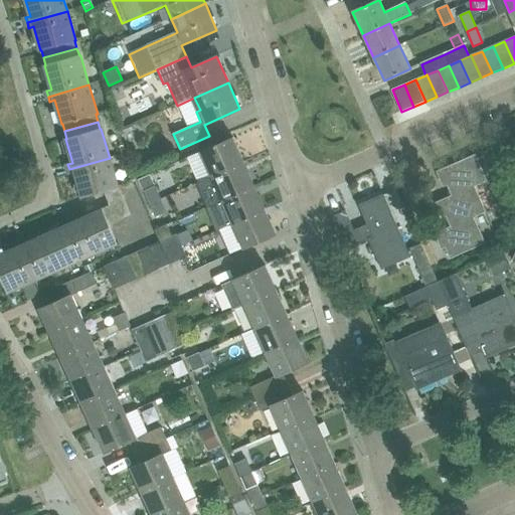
[(215,146),(187,158),(198,183),(244,163),(233,138),(215,146)]
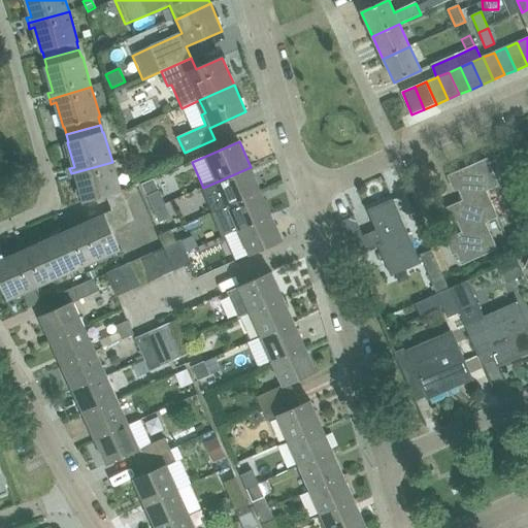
[(487,191),(487,192),(499,187),(488,159),(447,176),(452,187),(456,186),(463,201),(487,191)]
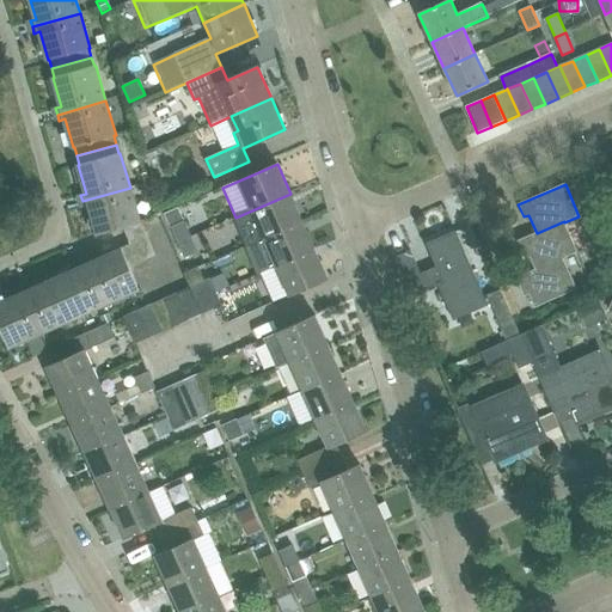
[(130,188),(83,201),(84,208),(90,207),(98,234),(123,227),(140,222),(130,188)]
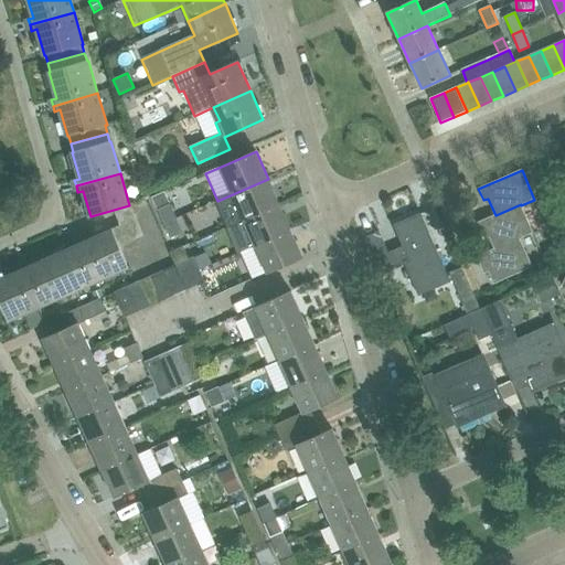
[(217,201),(216,201),(227,227),(279,204),(268,179),(217,201)]
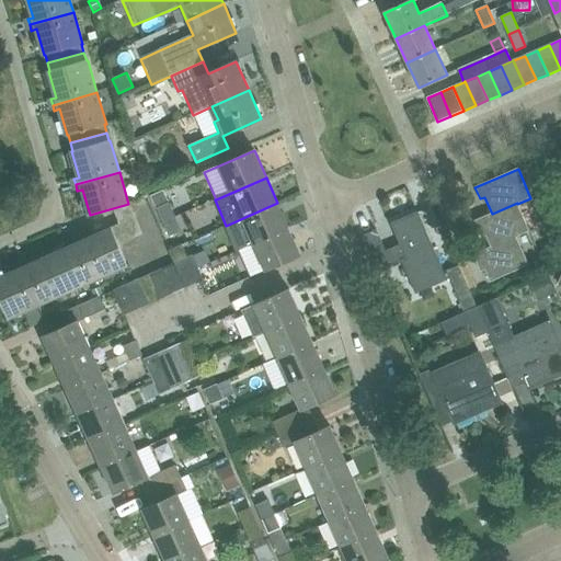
[(163,190),(150,196),(157,210),(162,224),(176,217),(170,204),(163,190)]
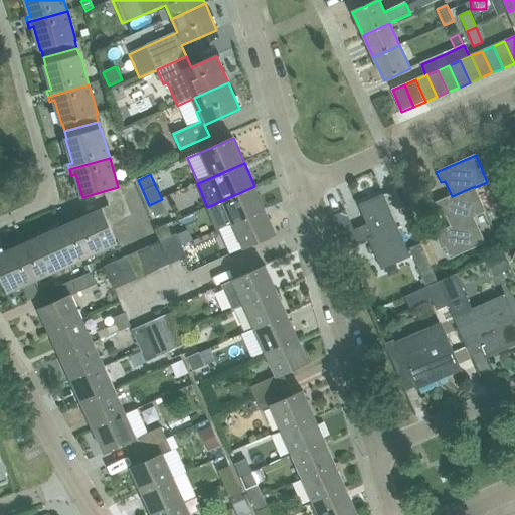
[(254,186),(207,207),(217,231),(219,230),(266,210),(254,186)]
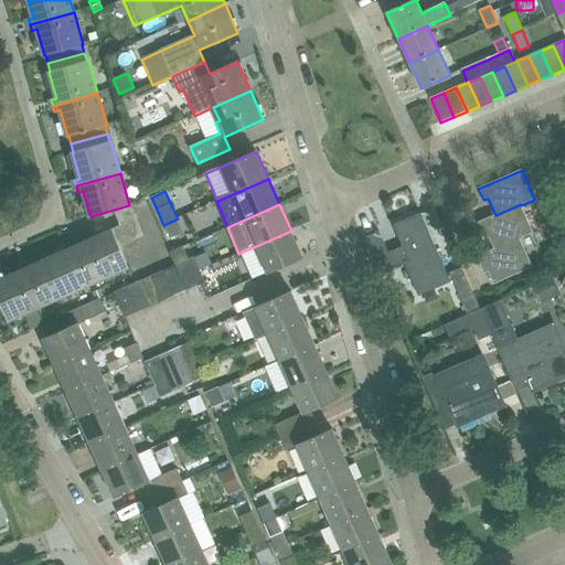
[(520,238),(520,240),(533,234),(521,205),(521,204),(496,215),(477,223),(482,234),(487,233),(494,249),(520,238)]
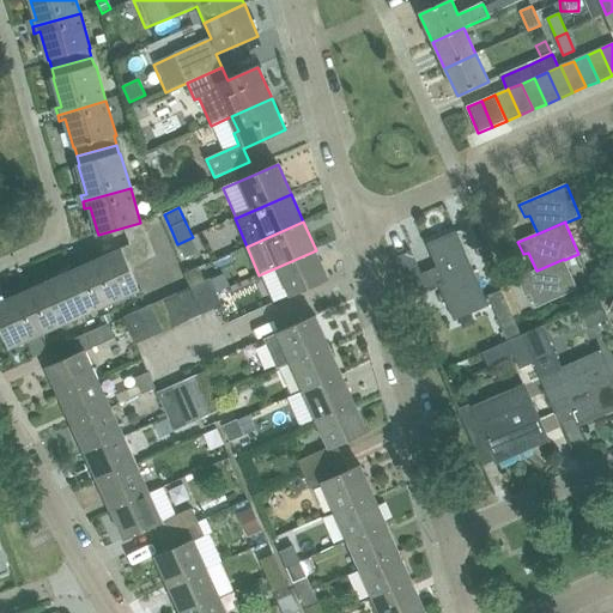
[(155,258),(140,223),(123,228),(132,246),(95,262),(92,256),(86,259),(107,305),(139,291),(129,268),(155,258)]
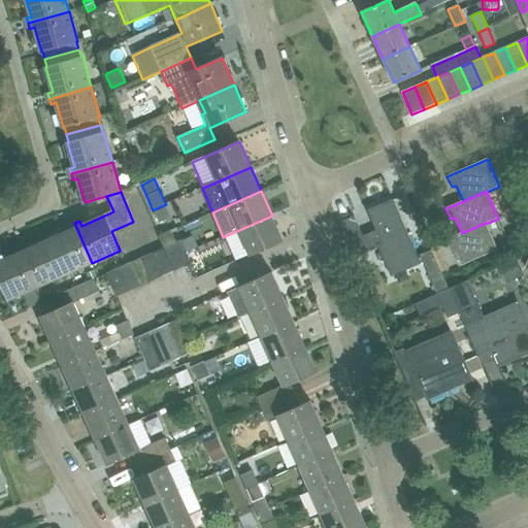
[(338,224),(354,259),(370,252),(369,250),(377,245),(386,265),(397,261),(401,269),(420,261),(393,200),(367,210),(378,236),(365,242),(355,217),(338,224)]
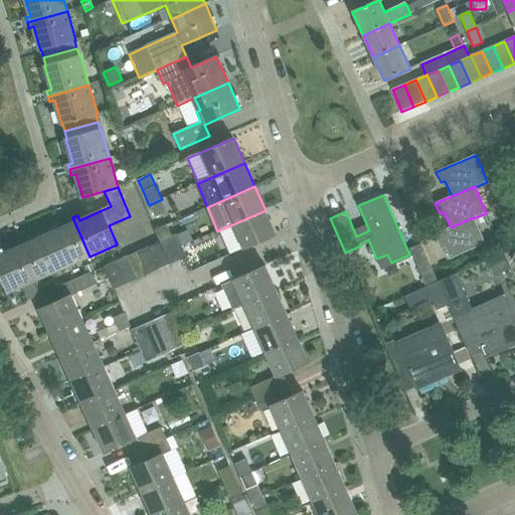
[(168,213),(162,200),(150,206),(155,219),(168,213)]
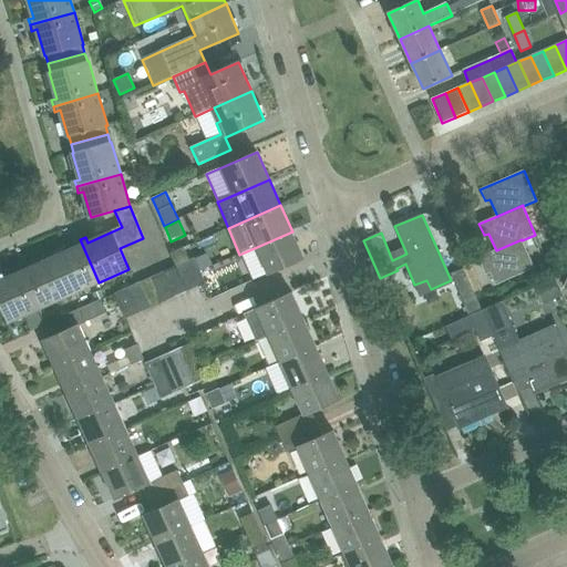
[(198,255),(232,241),(226,226),(193,238),(198,255)]
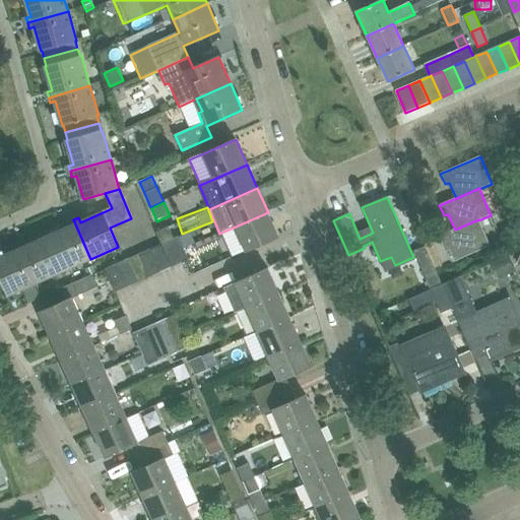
[(268,212),(221,233),(233,258),(278,237),(268,212)]
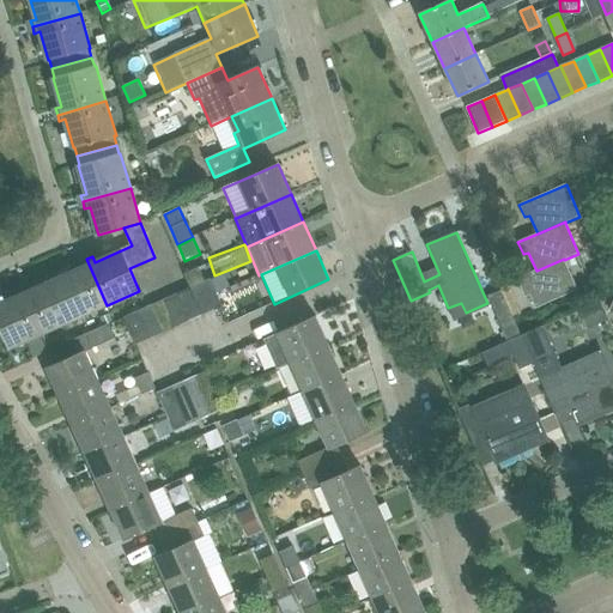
[(55,279),(73,321),(107,305),(86,259),(80,262),(83,267),(55,279)]
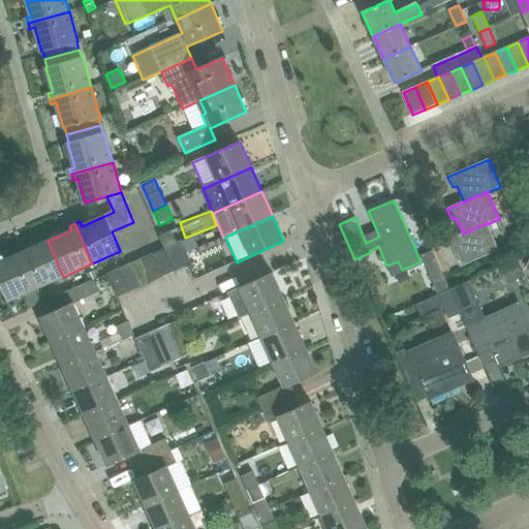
[(462,267),(480,257),(498,250),(487,224),(487,223),(463,234),(446,241),(450,251),(455,249),(462,267)]
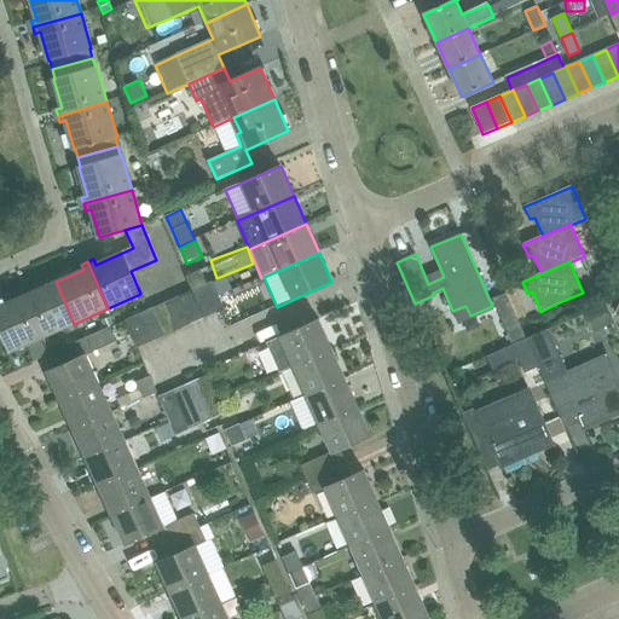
[(191,291),(208,284),(202,271),(185,278),(191,291)]
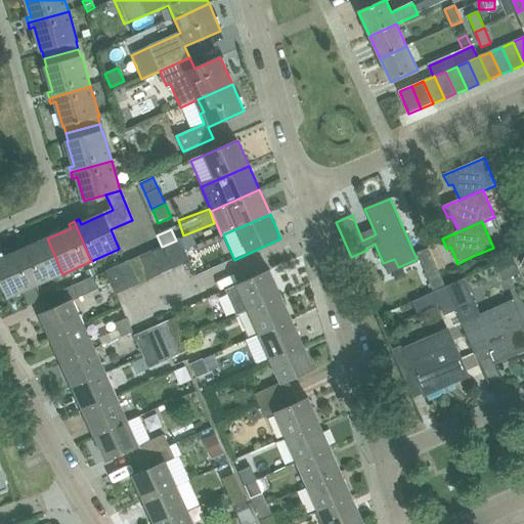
[(36,286),(62,274),(47,238),(26,249),(24,244),(18,246),(36,286)]
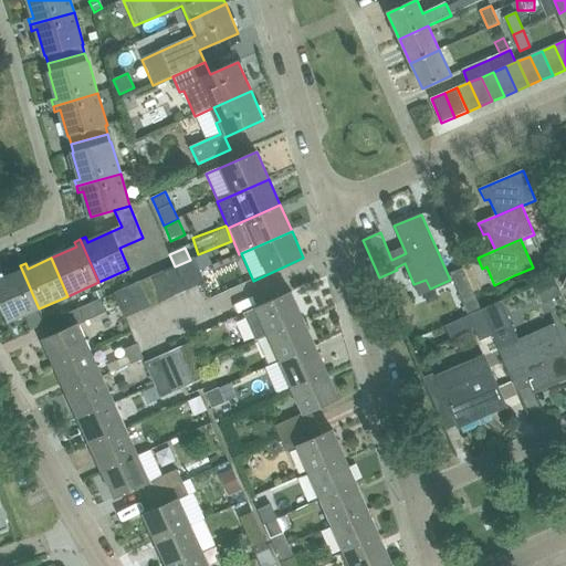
[(194,258),(190,260),(175,266),(186,291),(205,282),(194,258)]
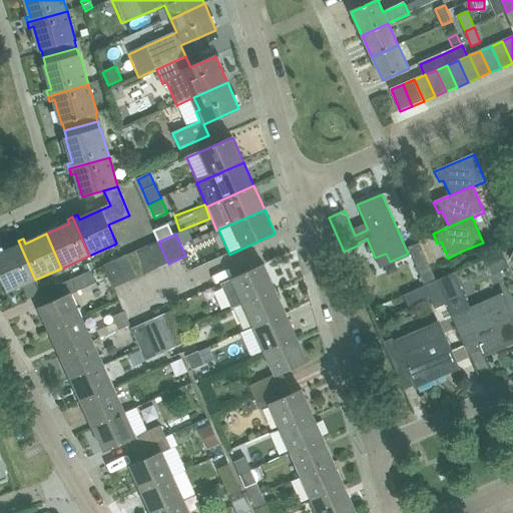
[(0,274),(8,292),(26,284),(35,280),(18,240),(13,243),(15,247),(0,254),(0,274)]
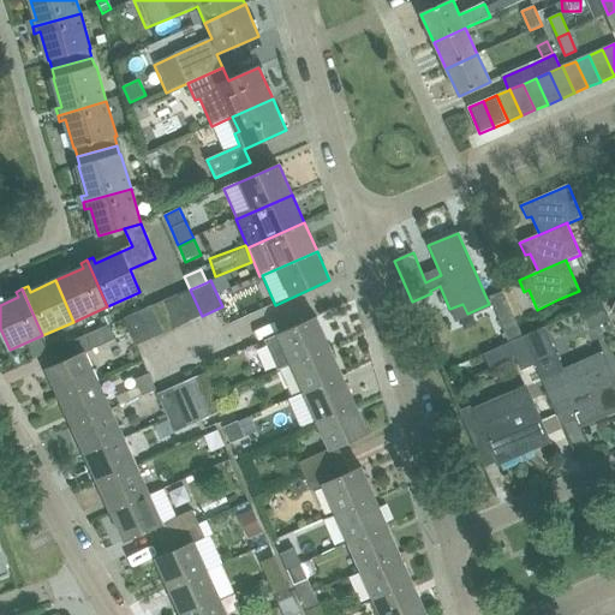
[(177,296),(189,322),(202,316),(190,290),(177,296)]
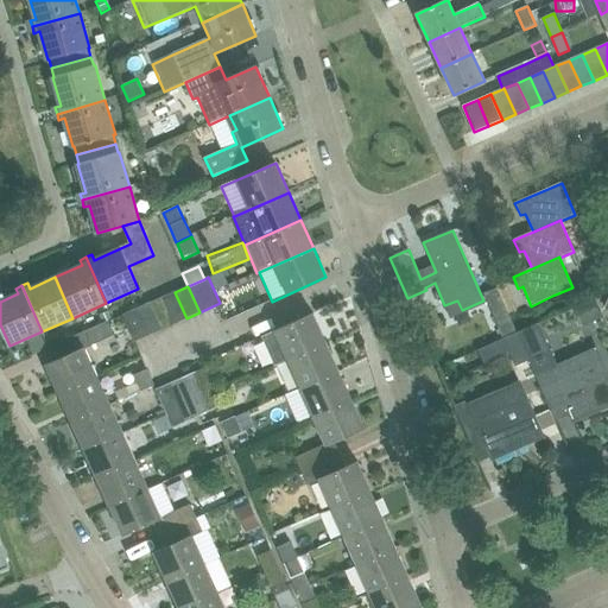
[(486,293),(504,336),(515,331),(496,289),(486,293)]
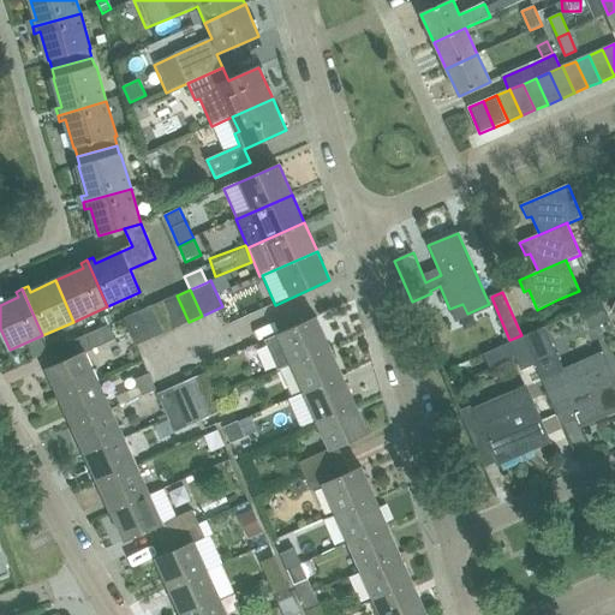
[(177,296),(163,302),(175,328),(189,322),(177,296)]
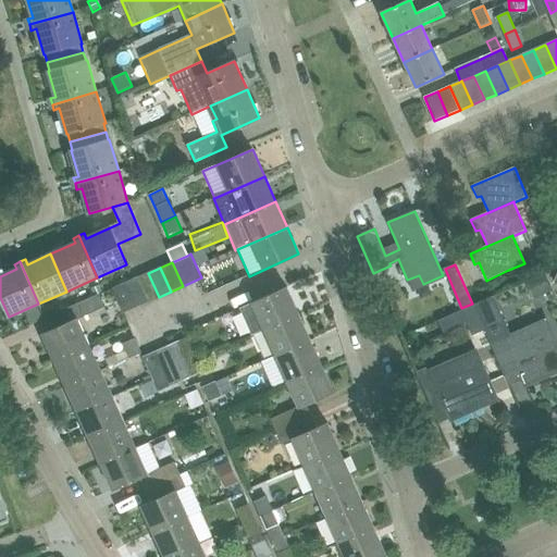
[(147,302),(159,297),(148,273),(136,279),(147,302)]
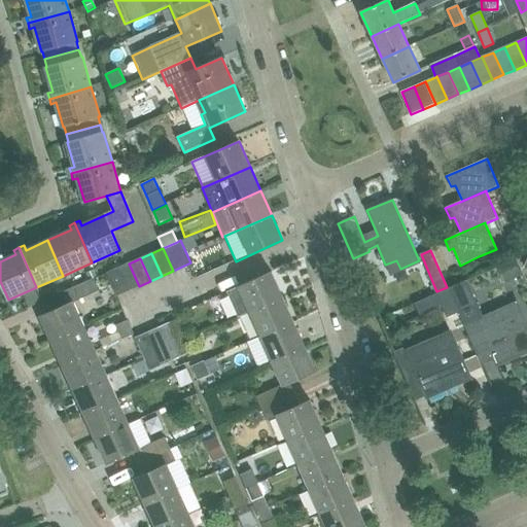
[(503,283),(522,276),(516,260),(497,268),(503,283)]
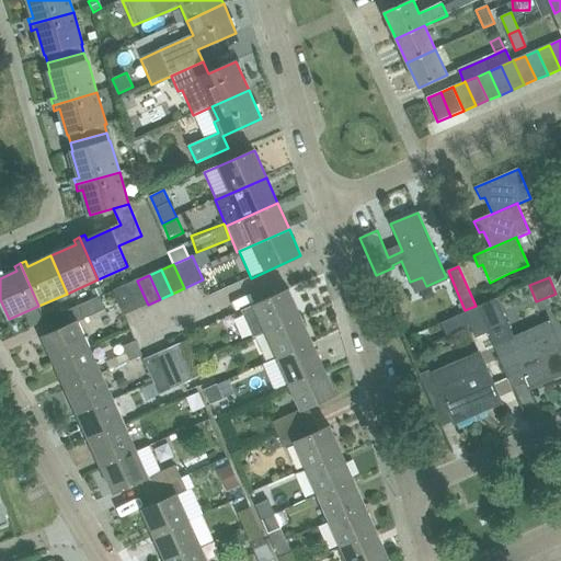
[(136,310),(148,305),(137,281),(125,286),(136,310)]
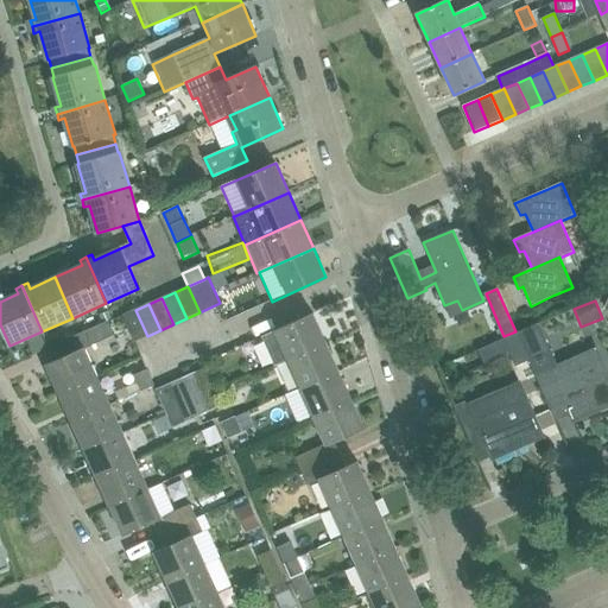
[(147,336),(135,310),(124,315),(135,341),(147,336)]
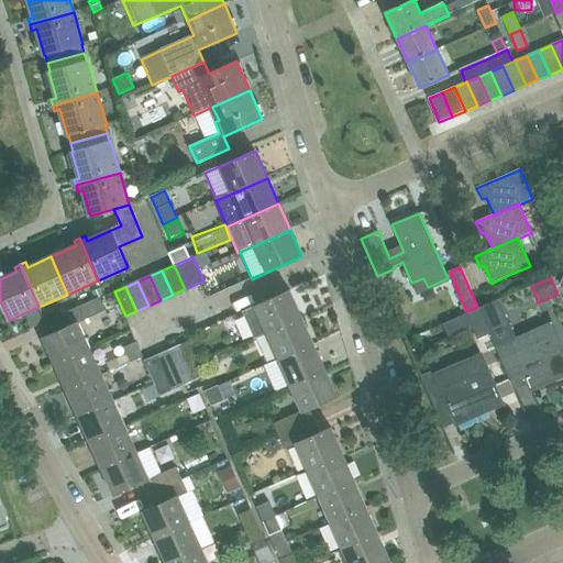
[(100,288),(92,291),(96,299),(103,296),(100,288)]
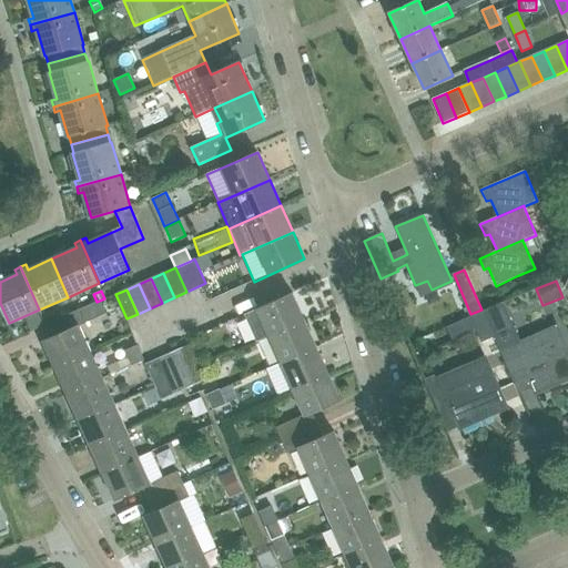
[(256,310),(244,315),(256,342),(269,336),(269,337),(305,322),(293,293),(256,310)]
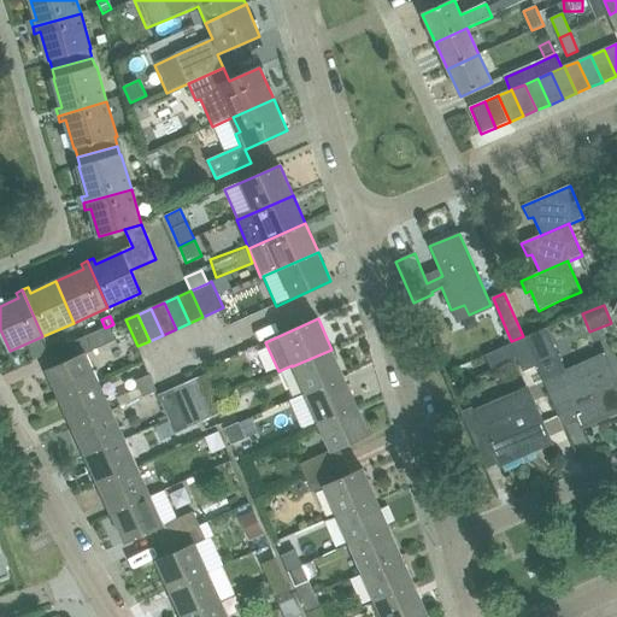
[(60,400),(99,383),(86,354),(116,341),(109,327),(71,344),(77,357),(46,371),(60,400)]
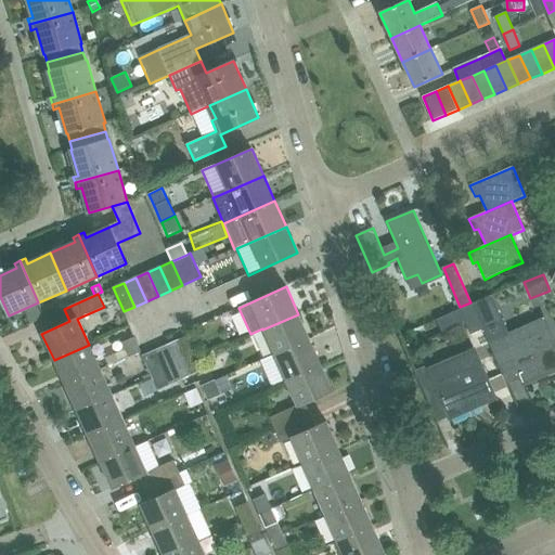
[(472,305),(482,331),(489,344),(490,343),(500,366),(512,361),(523,386),(554,371),(554,340),(545,319),(507,335),(490,296),(472,305)]
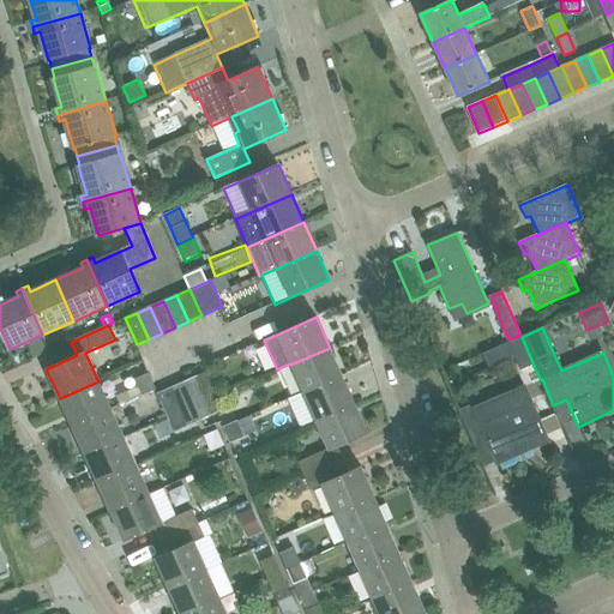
[(489,368),(515,356),(522,371),(534,366),(522,337),(482,354),(489,368)]
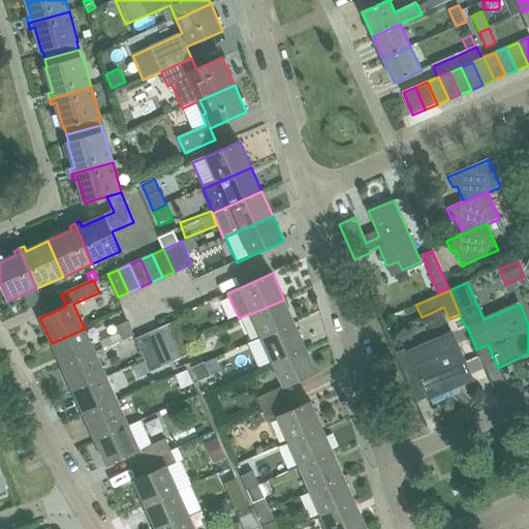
[(284,300),(250,314),(261,339),(296,323),(284,300)]
